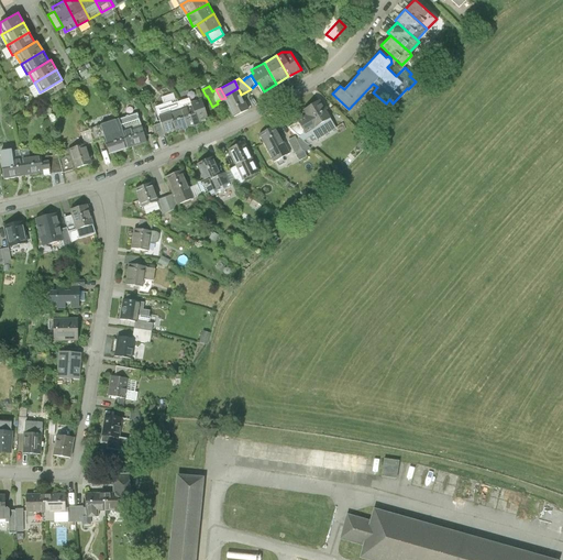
[(240,91),(225,98),(233,113),(247,107),(241,95),(240,91)]
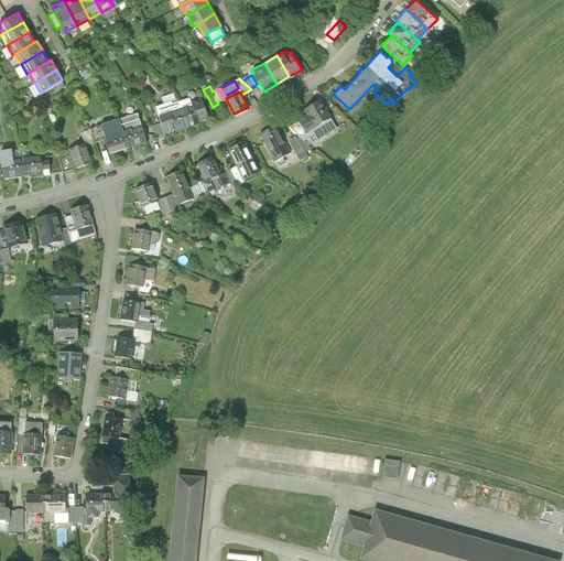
[(191,100),(192,104),(194,112),(196,111),(198,118),(207,115),(202,97),(191,100)]
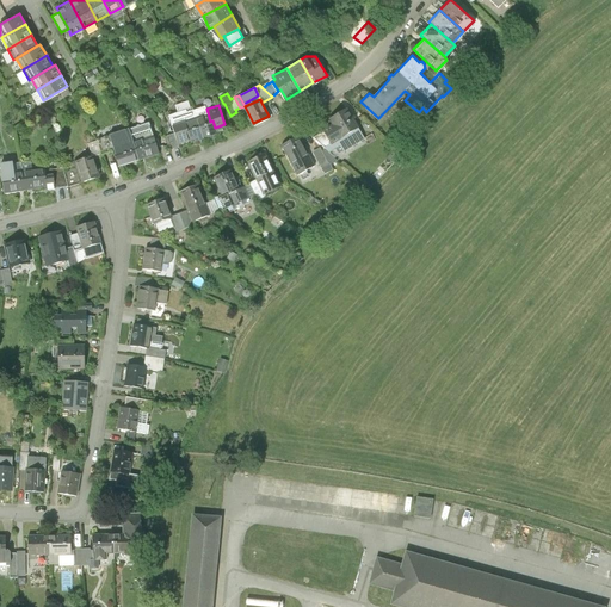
[(346,106),(329,117),(333,122),(323,128),(323,129),(332,142),(358,125),(346,106)]
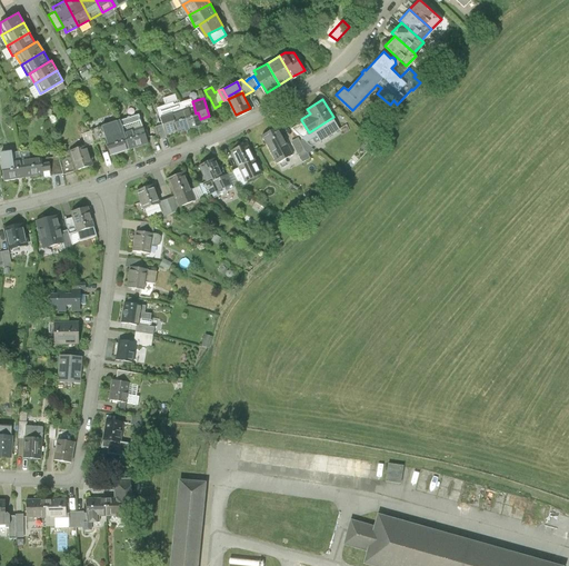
[(182,108),(189,125),(200,121),(200,119),(198,112),(196,113),(193,105),(182,108)]
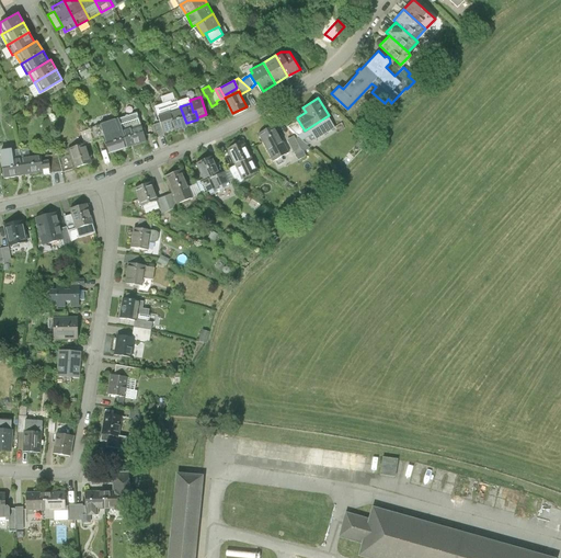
[(170,110),(158,113),(161,121),(164,131),(173,127),(186,123),(180,106),(170,110)]
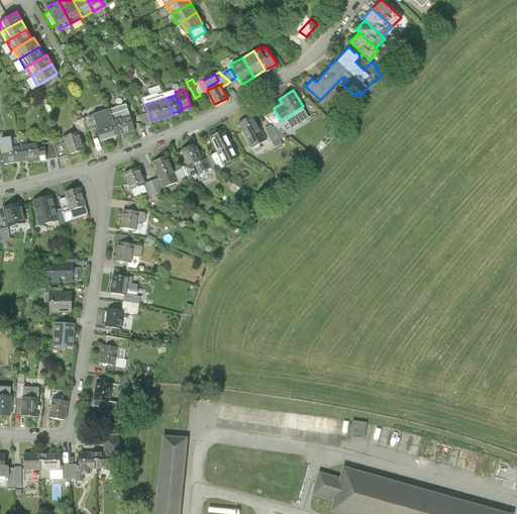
[(125,102),(108,107),(117,133),(134,127),(125,102)]
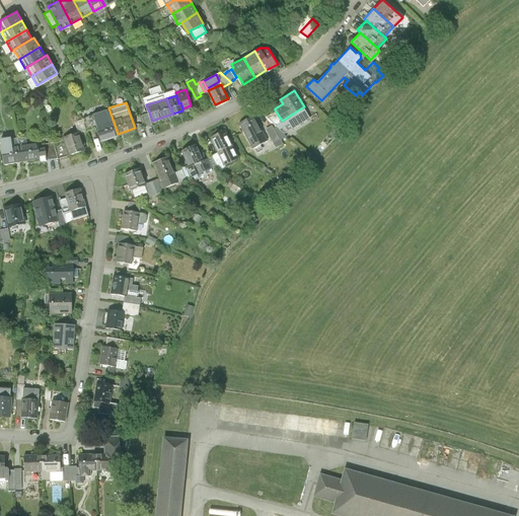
[(275,109),(267,115),(277,125),(284,132),(309,116),(304,106),(282,121),(275,109)]
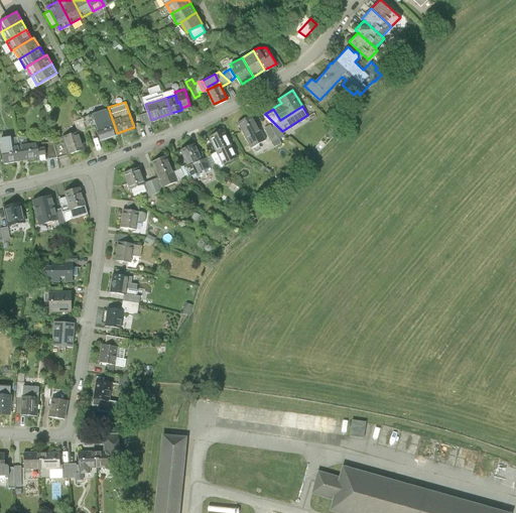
[(108,107),(91,113),(94,124),(99,139),(117,133),(108,107)]
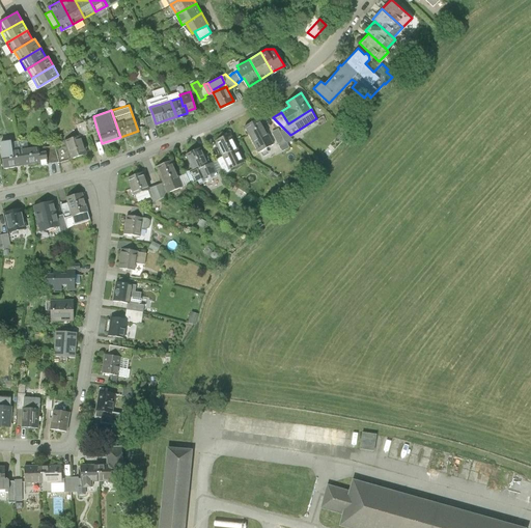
[(152,114),(144,116),(148,128),(156,126),(156,123),(152,114)]
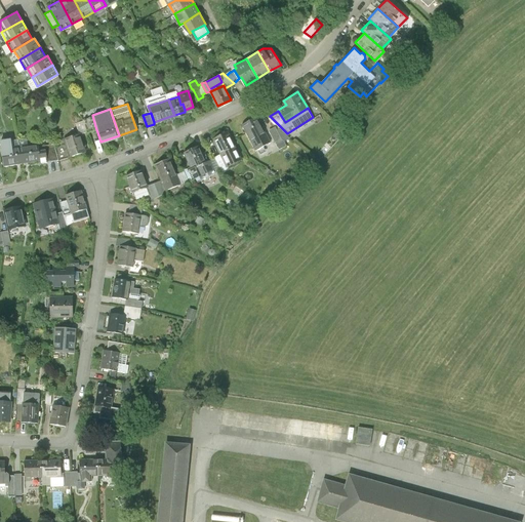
[(95,126),(92,115),(76,120),(79,132),(95,126)]
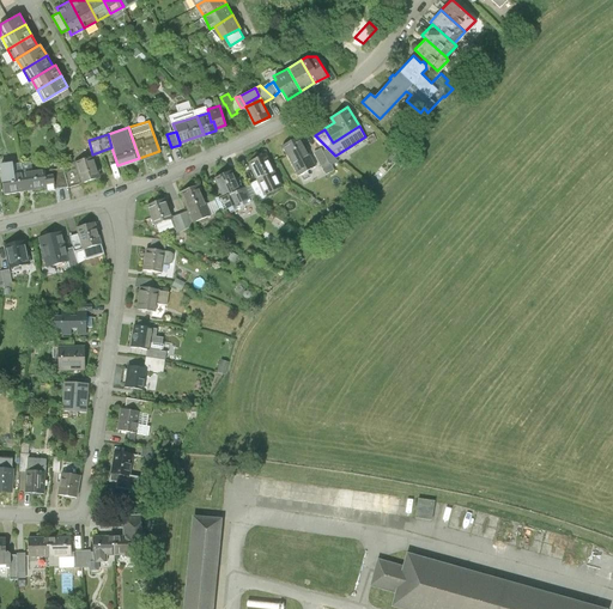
[(299,135),(283,144),(298,172),(315,164),(299,135)]
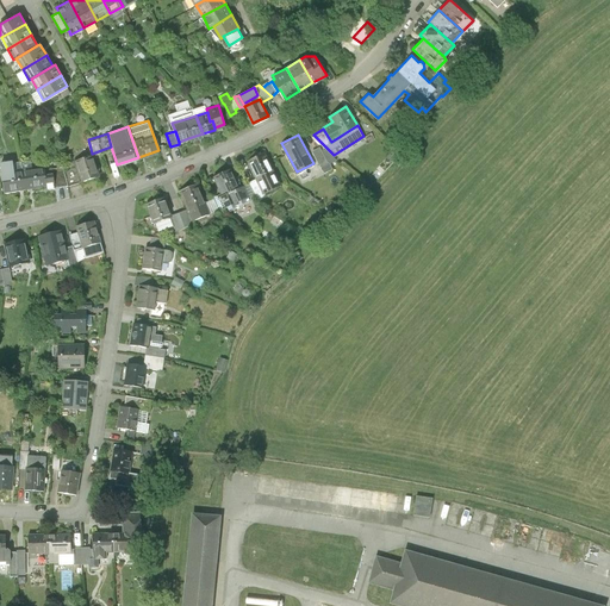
[(319,145),(312,149),(321,164),(328,161),(328,160),(322,149),(319,145)]
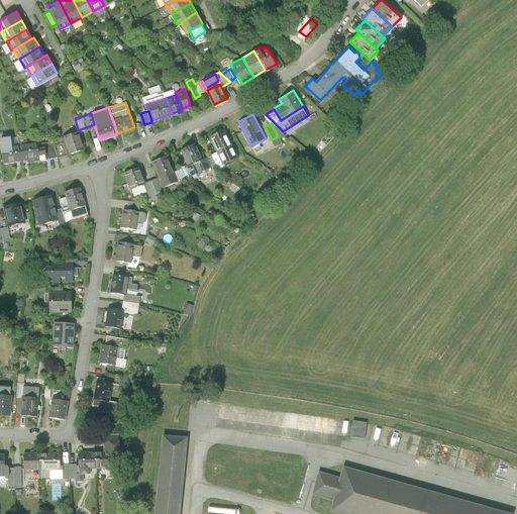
[(276,124),(273,126),(278,135),(279,134),(281,137),(286,134),(283,131),(276,124)]
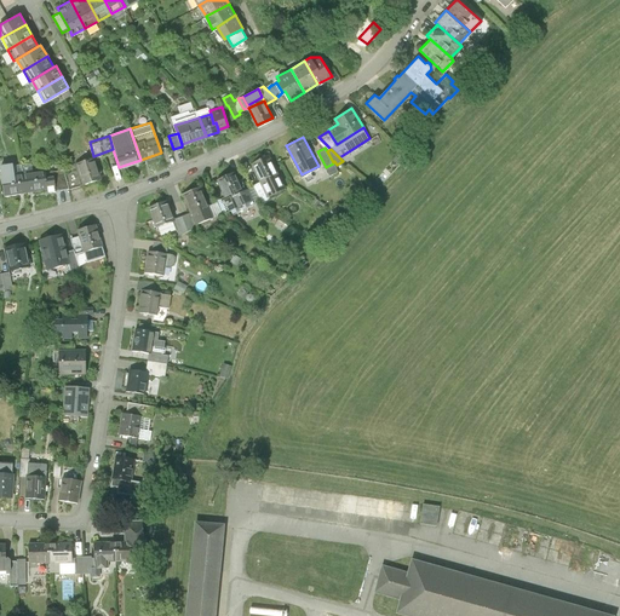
[(253,162),(262,179),(269,195),(285,186),(269,155),(253,162)]
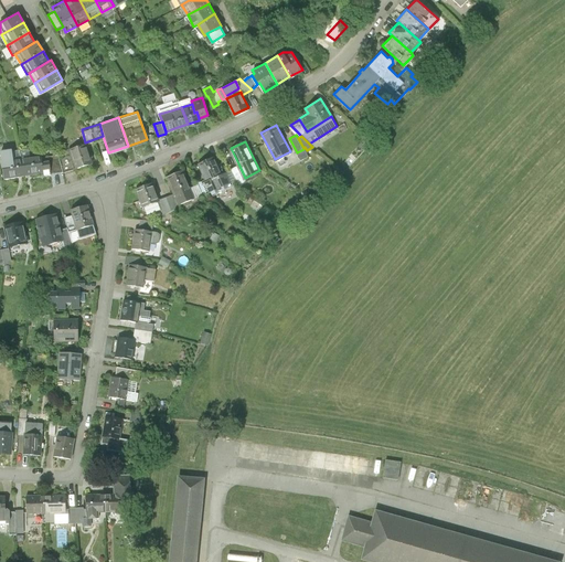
[(70,148),(75,166),(92,160),(86,144),(70,148)]
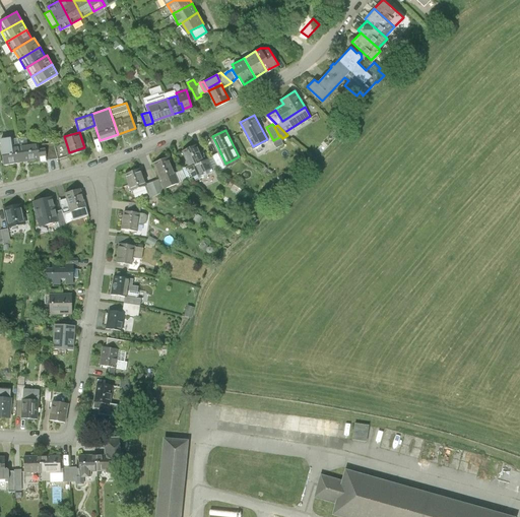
[(279,137),(273,140),(276,146),(284,141),(282,138),(280,135),(279,136),(279,137)]
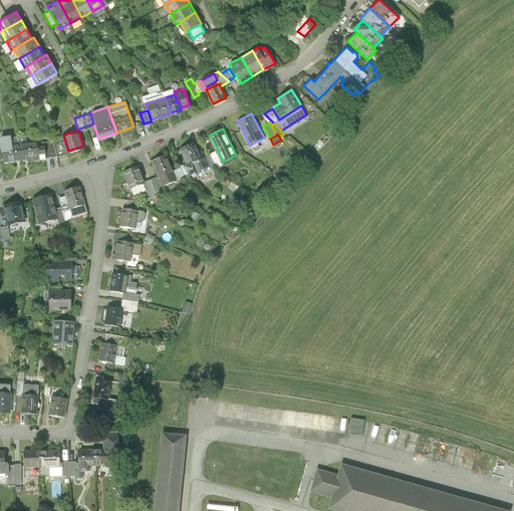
[(318,139),(314,145),(318,149),(323,143),(318,139)]
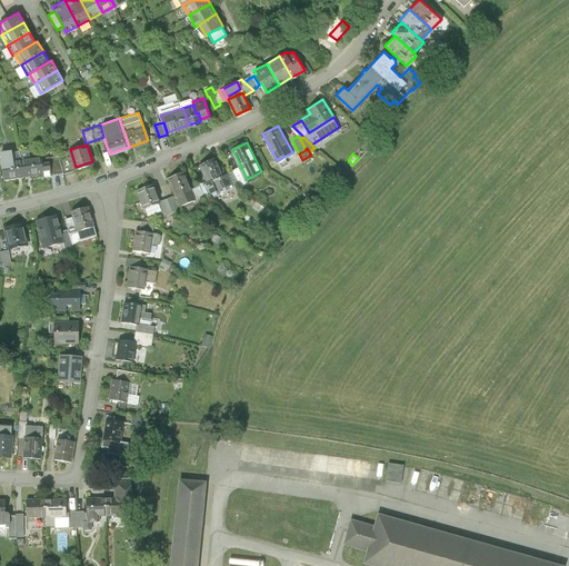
[(59,155),(40,158),(41,162),(49,161),(50,169),(50,174),(63,172),(59,155)]
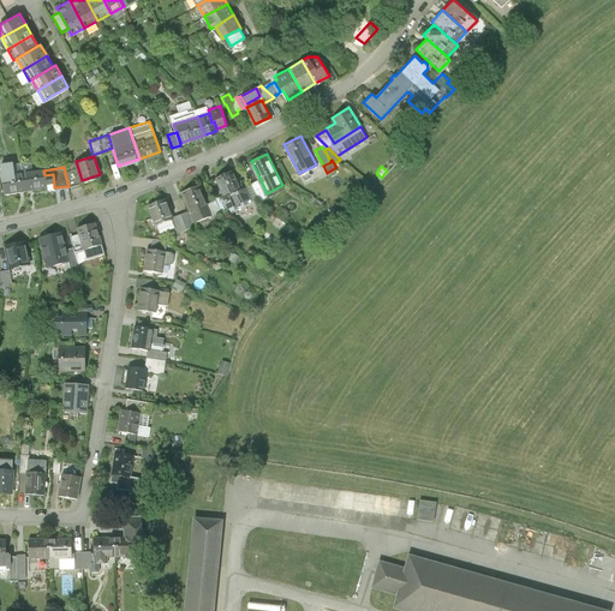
[(46,185),(46,184),(54,183),(53,174),(45,175),(43,171),(43,168),(23,172),(25,189),(46,185)]
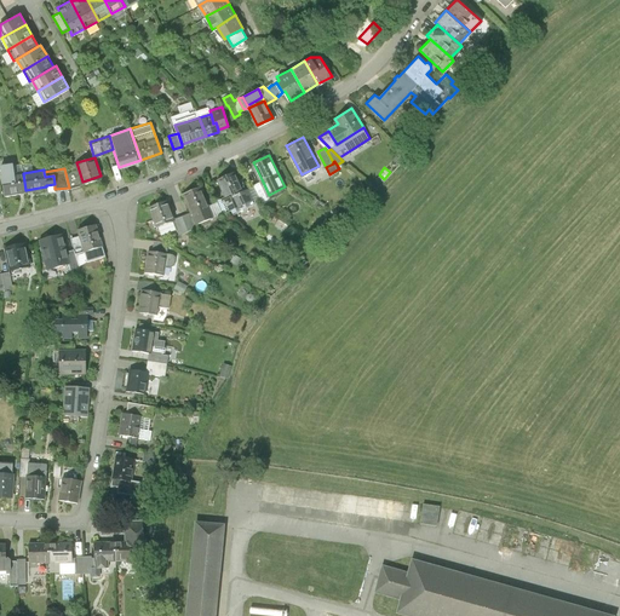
[(237,170),(217,178),(225,197),(230,196),(236,209),(252,202),(237,170)]
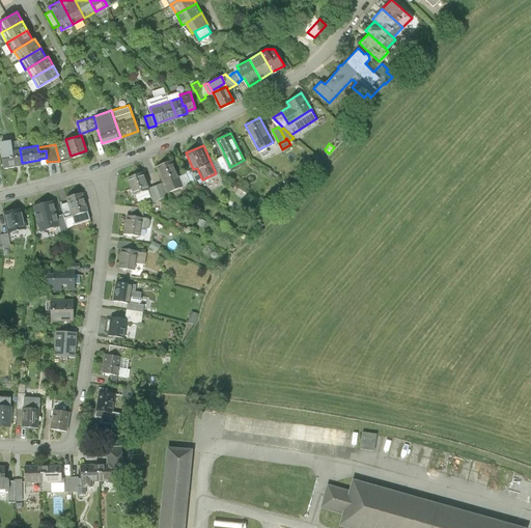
[(20,148),(1,151),(3,166),(22,163),(20,148)]
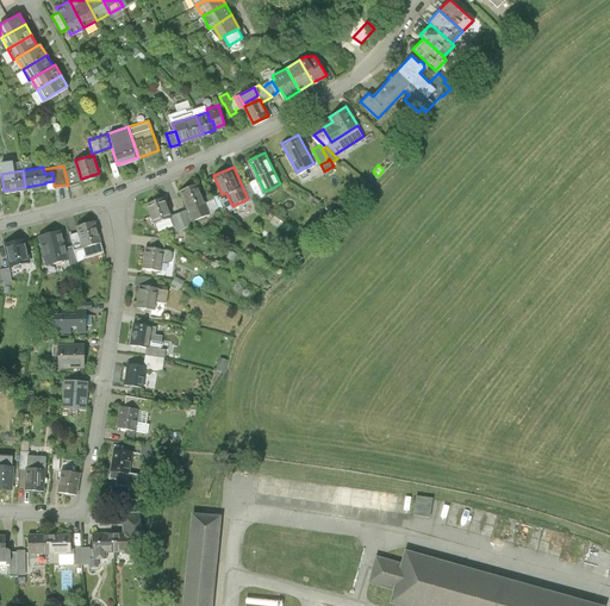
[(257,176),(249,181),(256,195),(265,192),(257,176)]
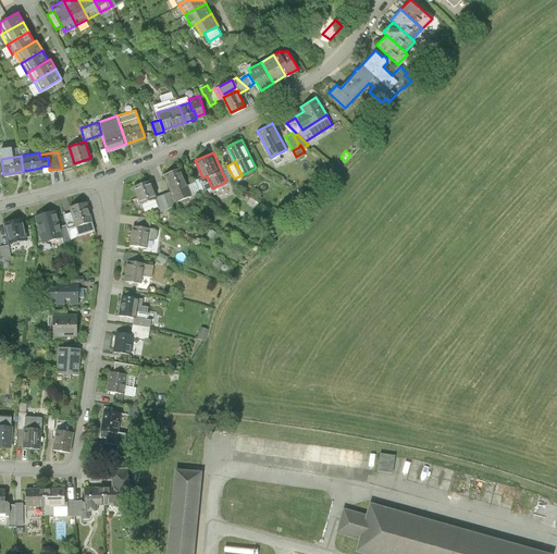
[(164,173),(171,189),(175,200),(189,195),(186,184),(178,168),(164,173)]
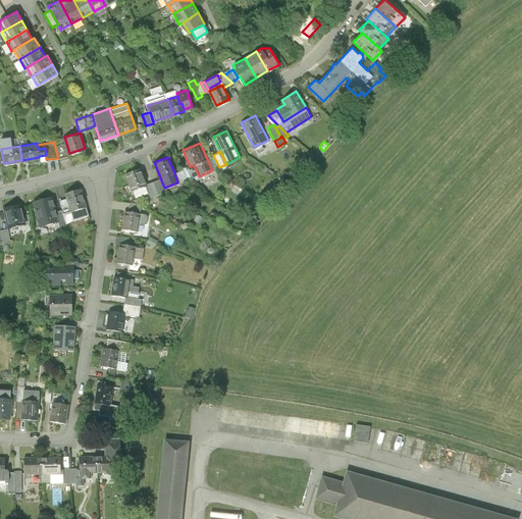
[(190,166),(186,168),(191,182),(199,177),(199,176),(194,165),(190,166)]
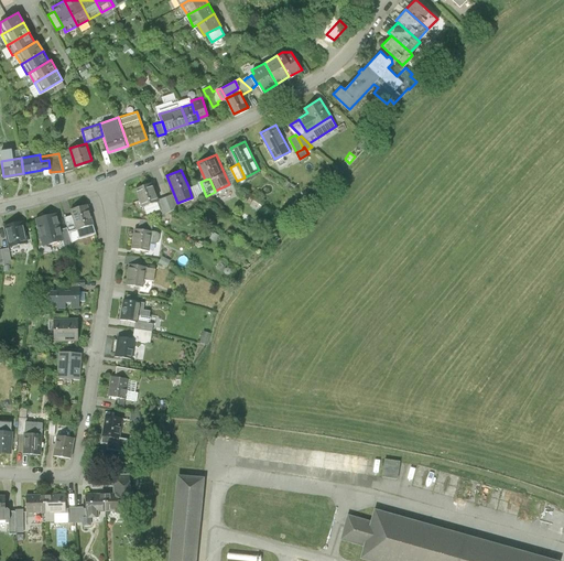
[(151,181),(134,187),(143,212),(160,205),(158,201),(159,200),(158,198),(151,181)]
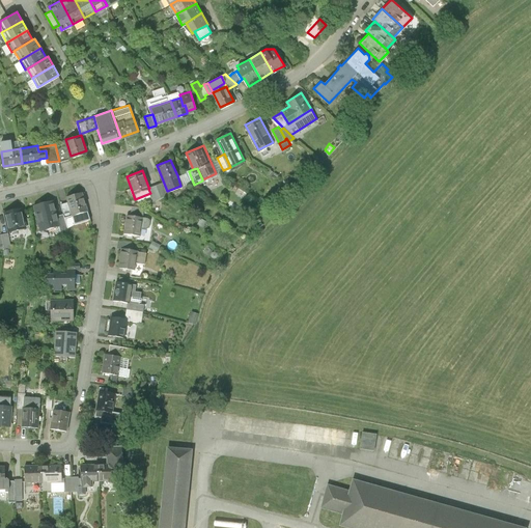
[(186,172),(177,175),(180,186),(190,182),(186,172)]
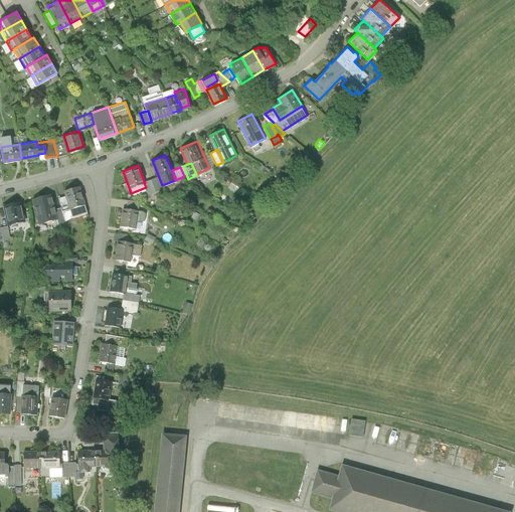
[(144,183),(146,187),(148,194),(163,188),(162,185),(158,175),(144,181),(145,182),(144,183)]
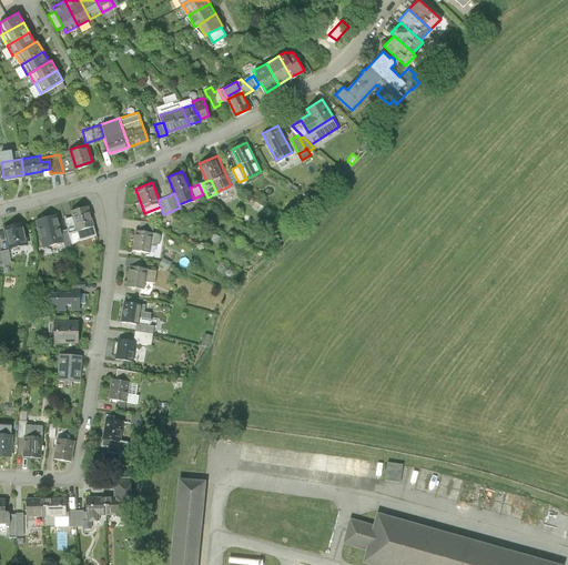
[(88,205),(72,210),(73,215),(78,229),(93,223),(88,205)]
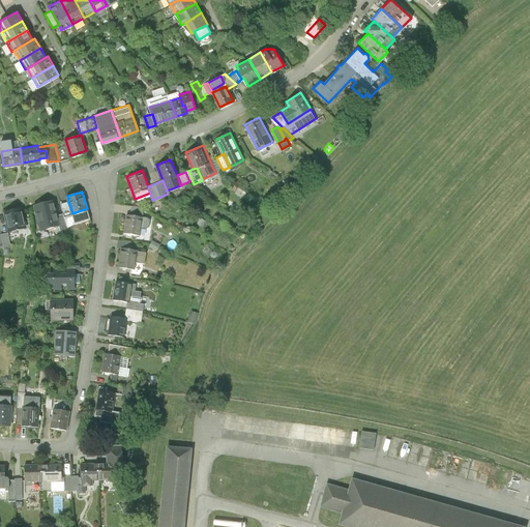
[(51,200),(35,204),(39,222),(55,217),(51,200)]
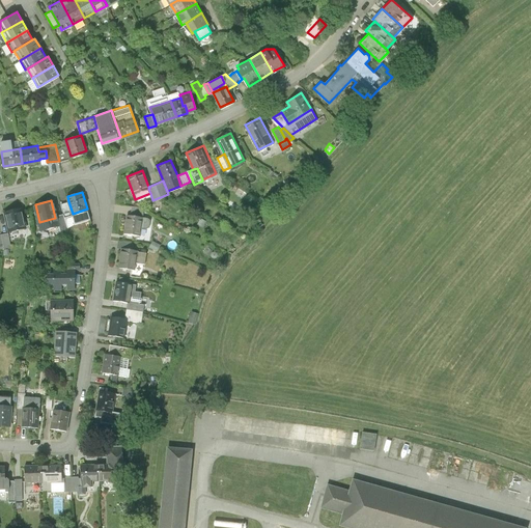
[(68,201),(62,203),(65,216),(73,214),(68,201)]
